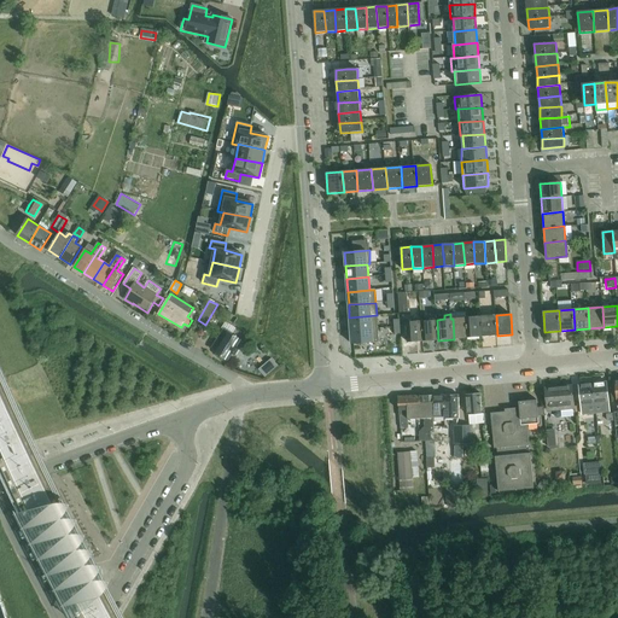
[(377,315),(349,318),(350,331),(378,328),(377,315)]
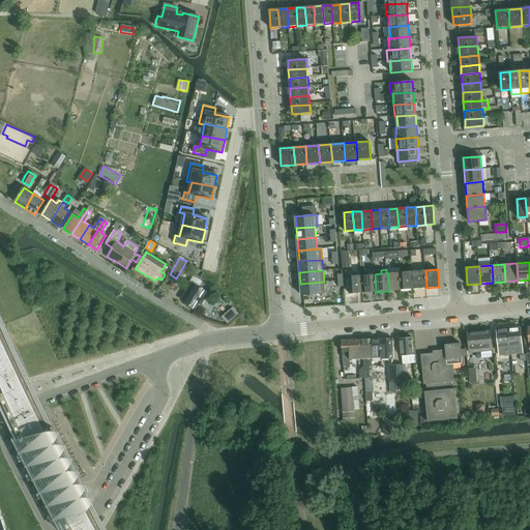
[(376,292),(375,274),(374,274),(374,270),(367,270),(369,274),(361,275),(363,293),(376,292)]
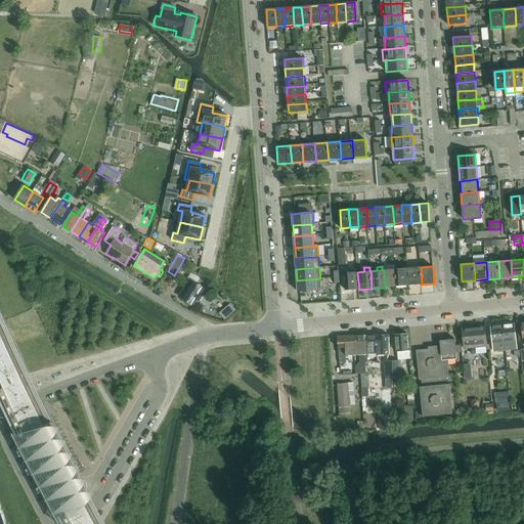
[(422,285),(421,267),(408,268),(409,286),(422,285)]
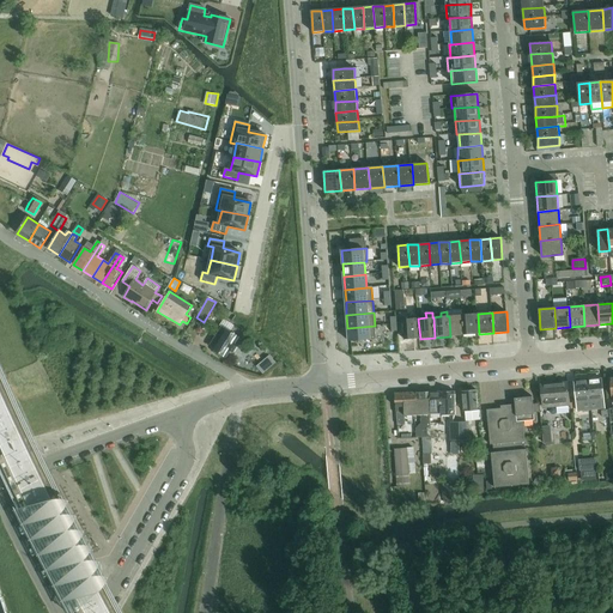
[(479,334),(478,314),(463,315),(465,335),(479,334)]
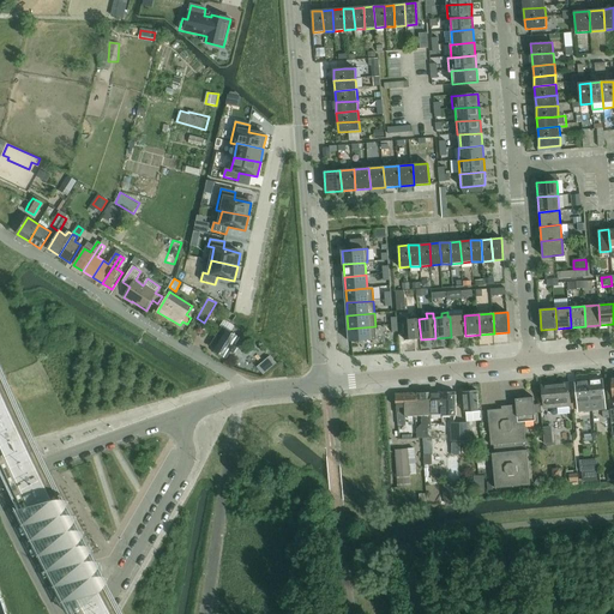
[(465,336),(464,315),(450,317),(451,337),(465,336)]
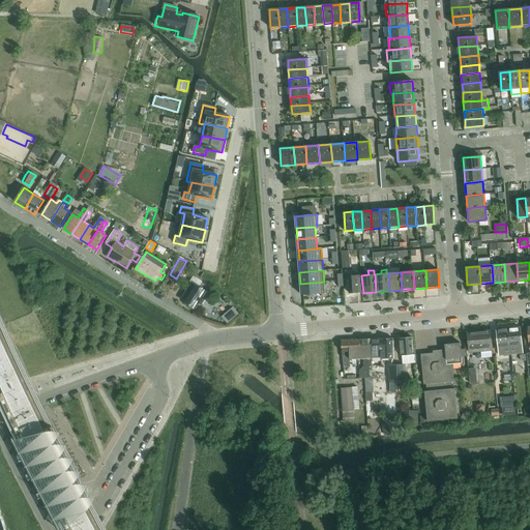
[(363,293),(361,275),(349,276),(350,294),(363,293)]
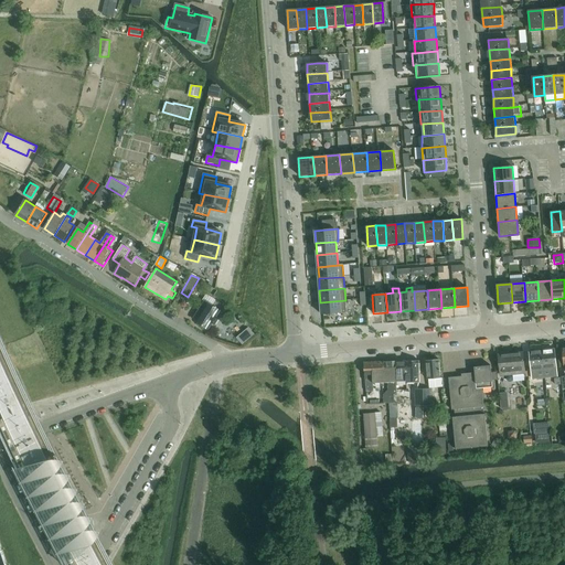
[(345,300),(320,302),(321,315),(347,313),(345,300)]
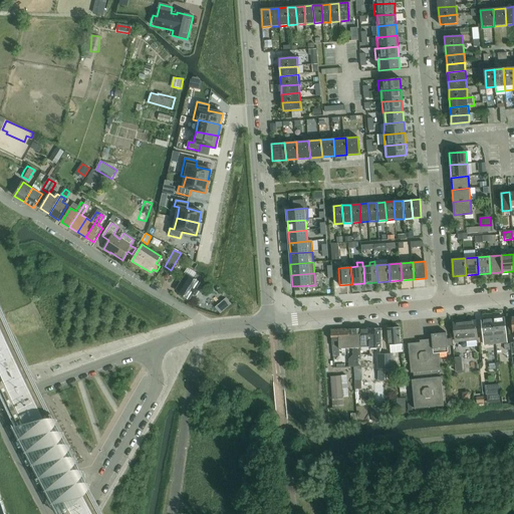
[(197,288),(200,283),(186,274),(180,284),(183,286),(179,293),(190,300),(193,295),(196,296),(200,290),(197,288)]
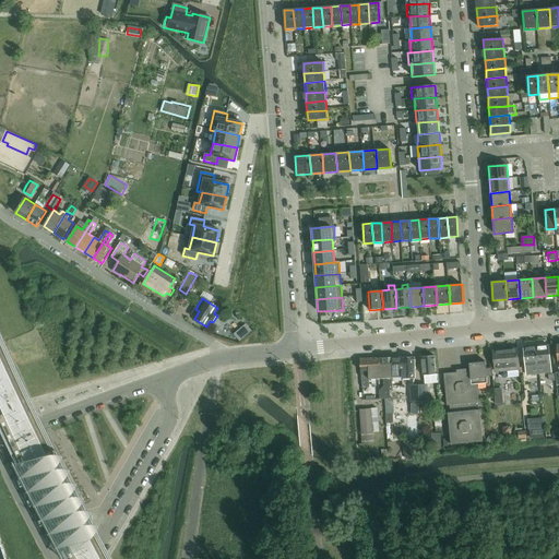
[(550,364),(548,345),(536,347),(538,373),(545,373),(545,371),(550,370),(550,364)]
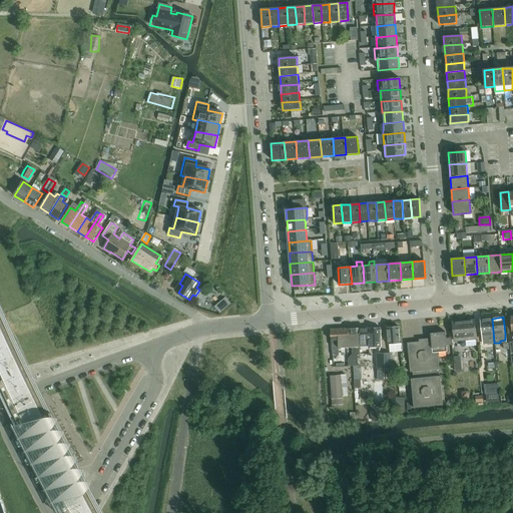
[(492,319),(481,320),(483,343),(483,345),(494,343),(492,319)]
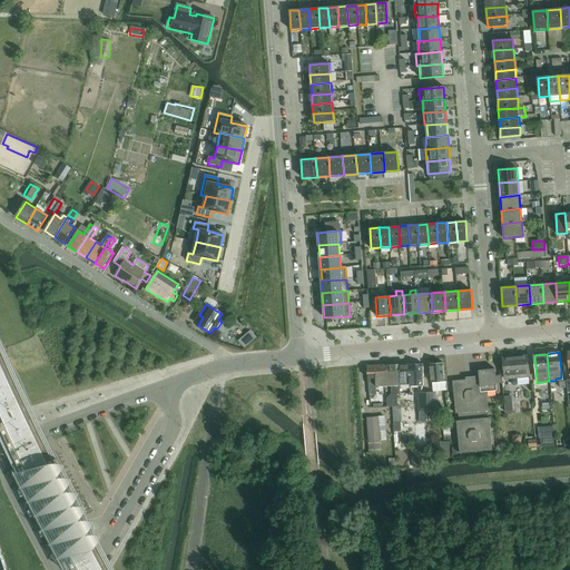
[(528,355),(516,357),(517,375),(518,379),(518,385),(529,384),(529,377),(530,377),(529,373),(528,355)]
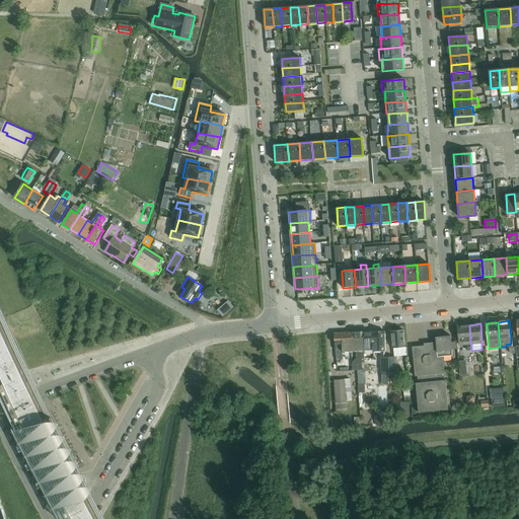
[(469,325),(458,326),(459,343),(460,346),(471,345),(470,342),(469,325)]
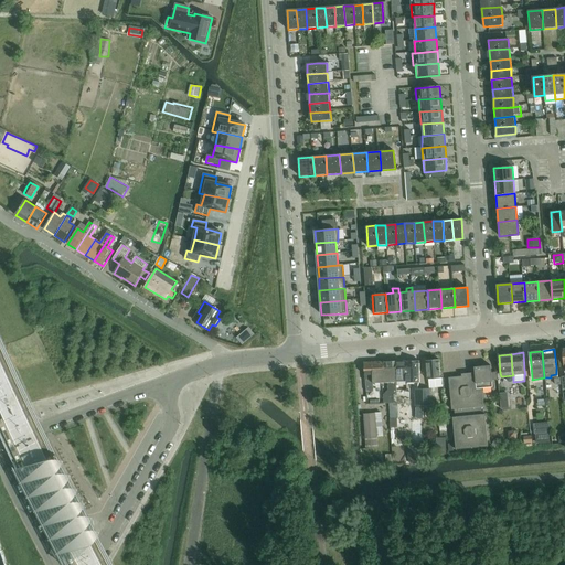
[(440,373),(439,360),(426,361),(427,380),(428,380),(429,386),(444,384),(441,373),(440,373)]
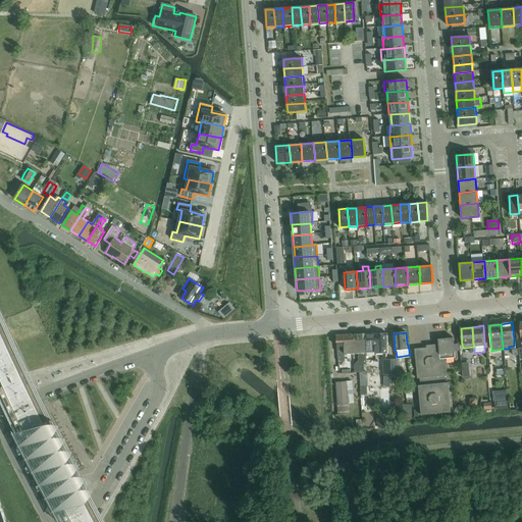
[(375,352),(375,333),(366,334),(366,353),(375,352)]
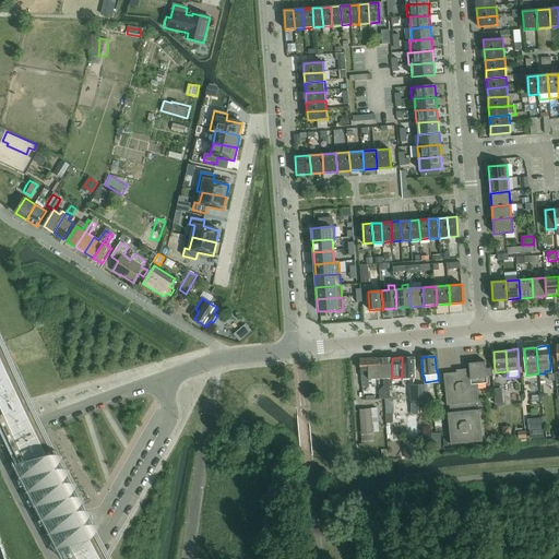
[(415,379),(415,357),(402,357),(402,377),(402,379),(415,379)]
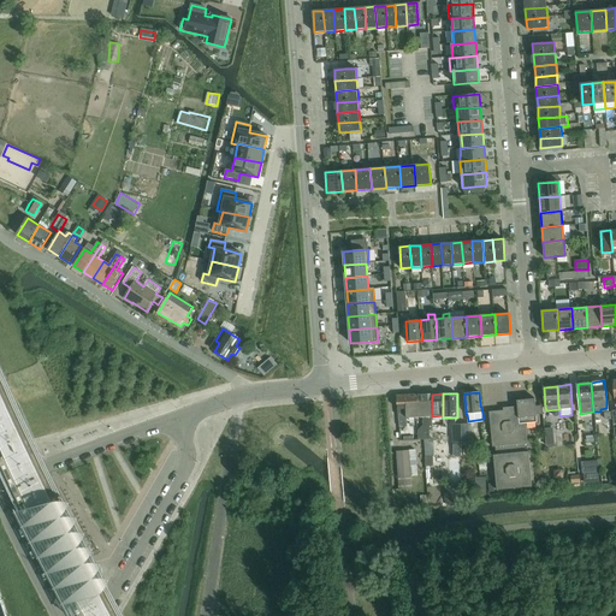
[(420,418),(420,395),(397,396),(398,409),(398,416),(407,415),(407,419),(420,418)]
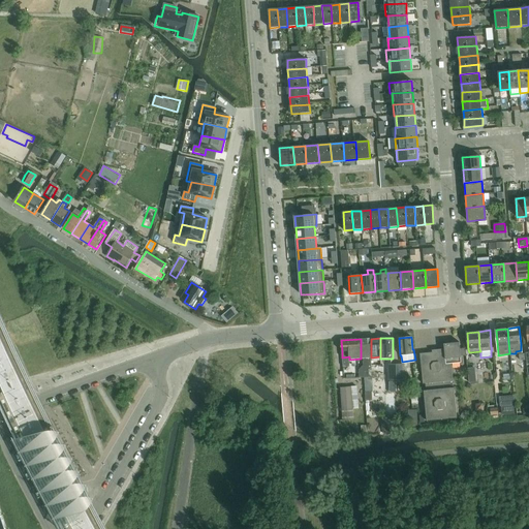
[(372,369),(371,358),(371,339),(361,339),(361,359),(364,359),(364,366),(364,370),(369,369),(372,369)]
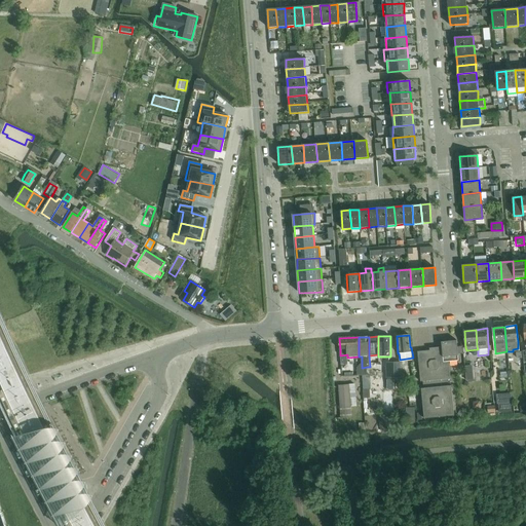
[(449,386),(448,379),(451,379),(449,362),(459,361),(458,352),(462,352),(461,346),(457,346),(457,340),(442,342),(443,350),(430,352),(430,350),(417,351),(420,382),(423,381),(424,388),(421,388),(424,418),(454,416),(451,385),(449,386)]
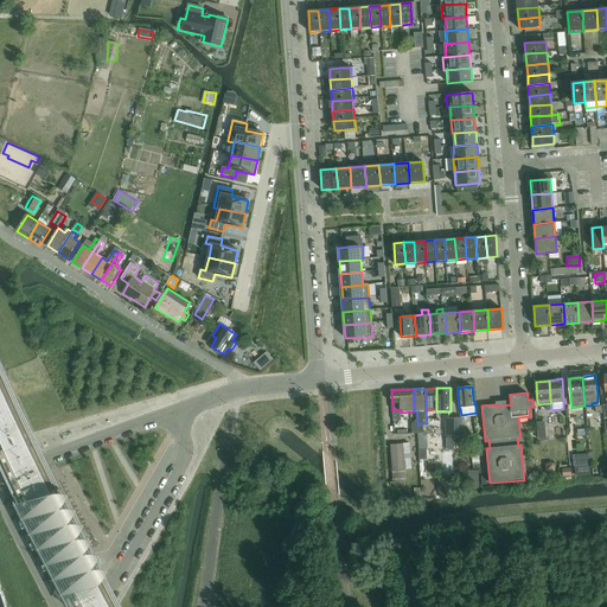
[(406,483),(403,445),(390,445),(394,485),(406,483)]
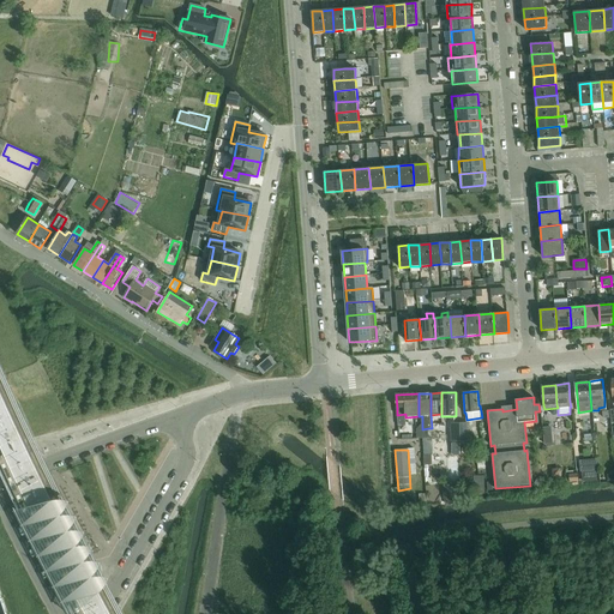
[(599,459),(581,458),(581,469),(599,470),(599,459)]
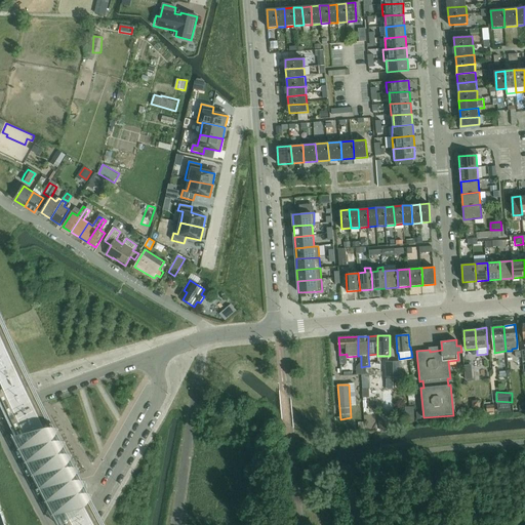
[(512,411),(511,404),(500,405),(500,412),(512,411)]
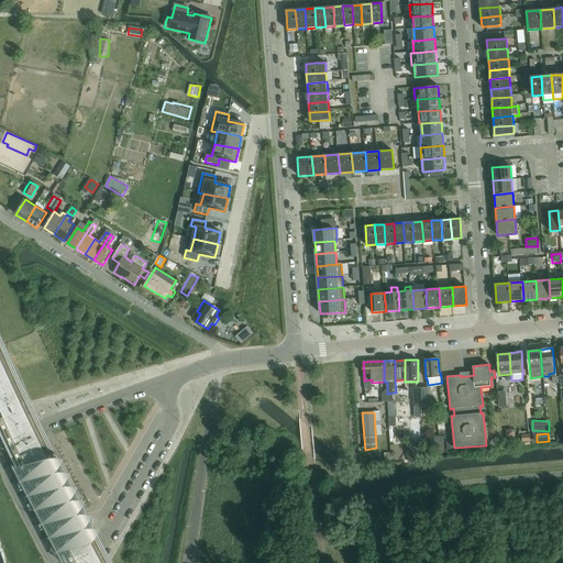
[(531,445),(530,434),(521,435),(522,446),(531,445)]
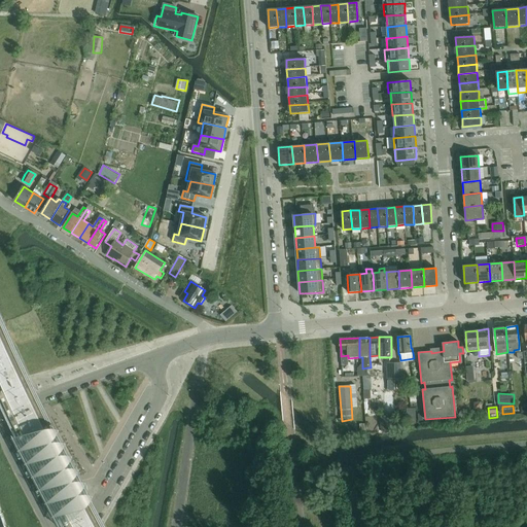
[(416,409),(408,409),(408,425),(416,425),(416,409)]
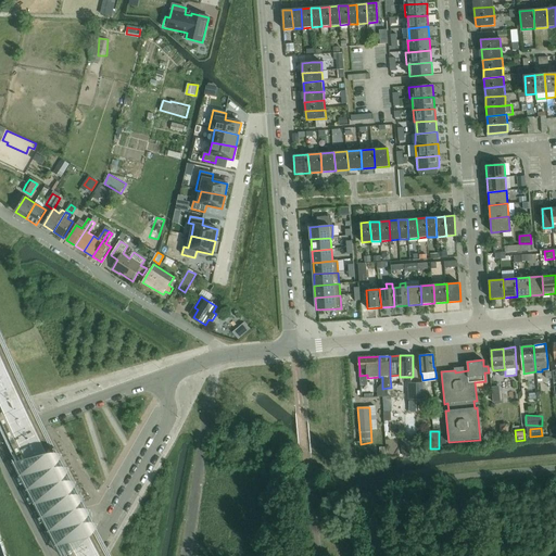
[(487,433),(483,439),(489,442),(492,437),(488,433),(487,433)]
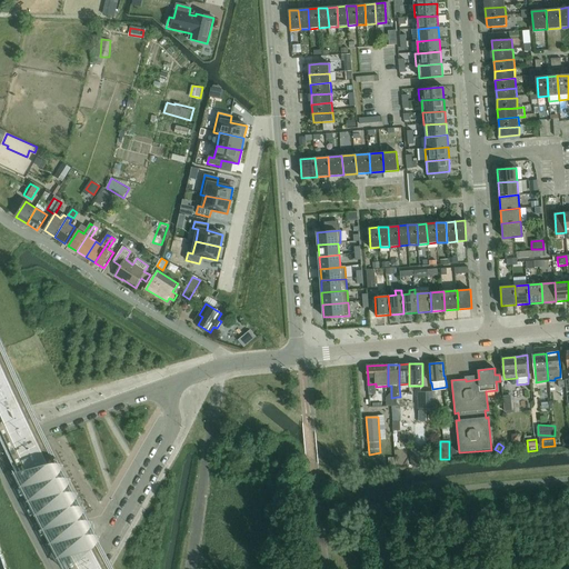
[(412,449),(412,465),(426,463),(426,449),(412,449)]
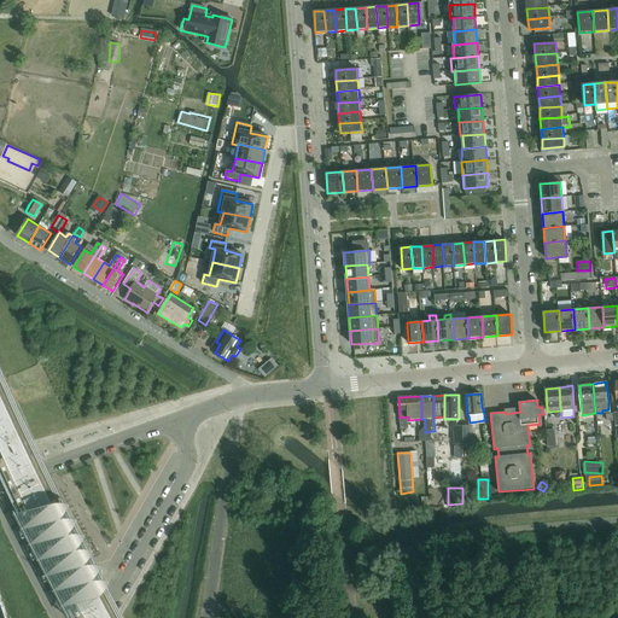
[(50,532),(47,534),(64,564),(66,575),(54,578),(59,593),(71,589),(73,598),(86,594),(87,598),(93,595),(91,593),(95,592),(92,578),(103,576),(101,570),(91,573),(85,552),(71,555),(58,528),(56,529),(50,532)]
